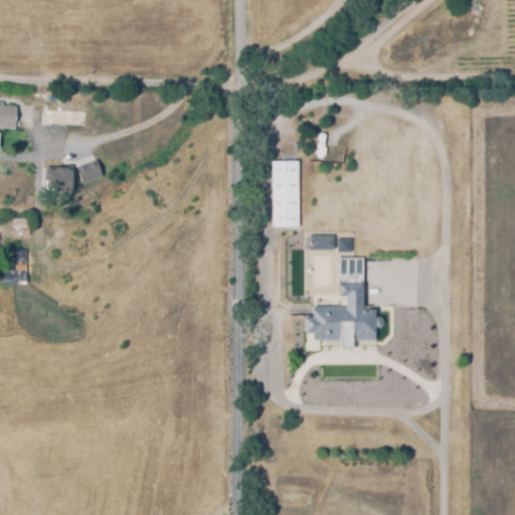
[(88,126),(27,122),(27,109),(28,109),(29,103),(45,104),(45,109),(69,111),(69,108),(90,108),(88,126)]
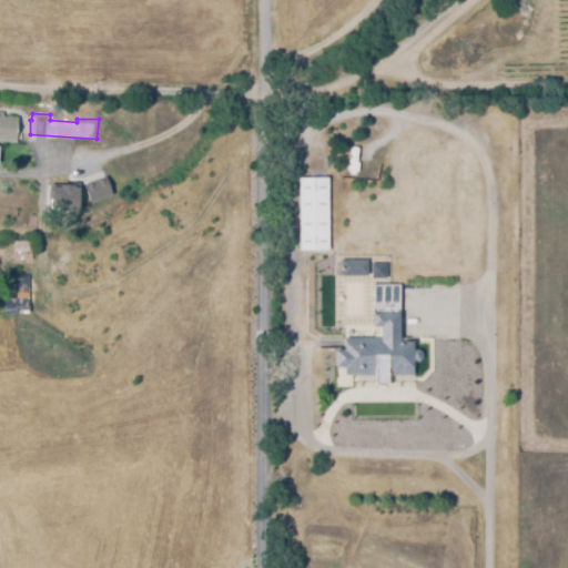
[(2,162),(0,162),(0,115),(20,115),(21,141),(3,141),(2,162)]
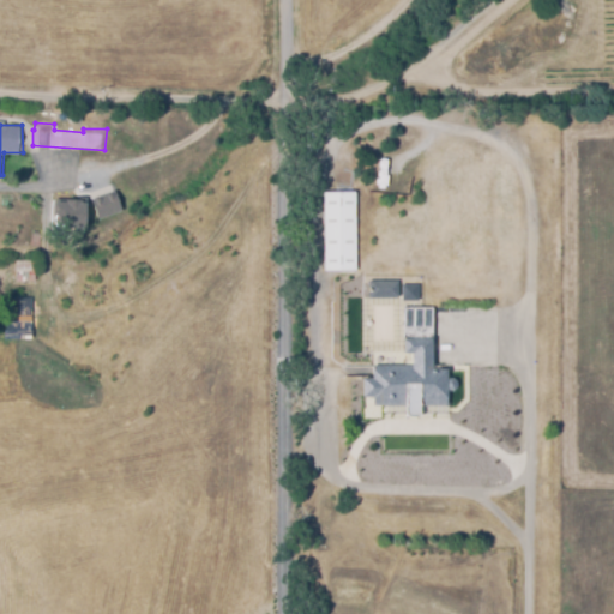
[(355,268),(327,268),(326,191),(354,190),(355,268)]
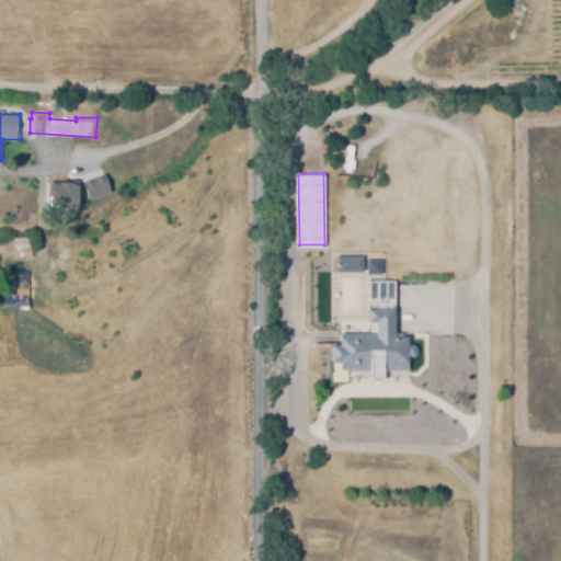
[(84,203),(80,189),(96,183),(95,181),(101,179),(105,197),(84,203)]
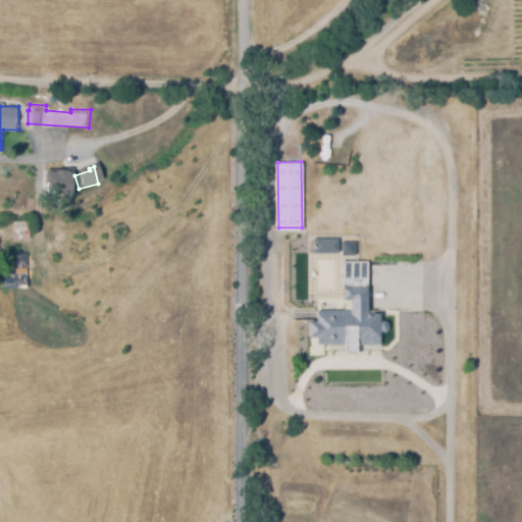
[(55,192),(50,176),(70,170),(74,186),(55,192)]
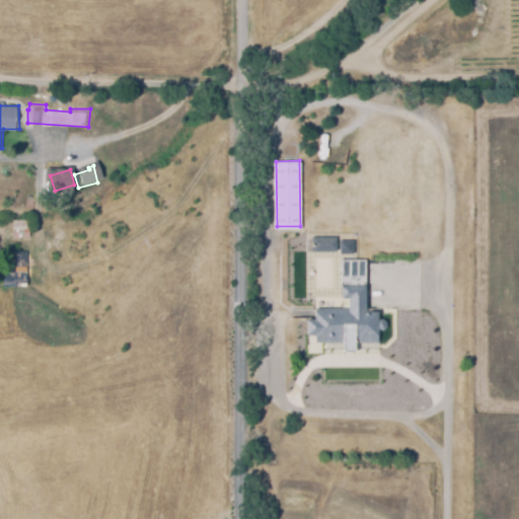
[(34,207),(21,207),(21,197),(27,197),(27,199),(36,199),(36,206),(34,206),(34,207)]
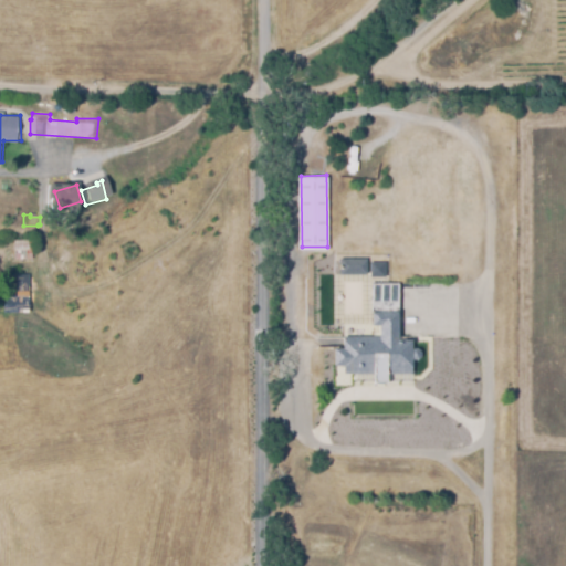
[(51,229),(46,219),(52,217),(56,226),(51,229)]
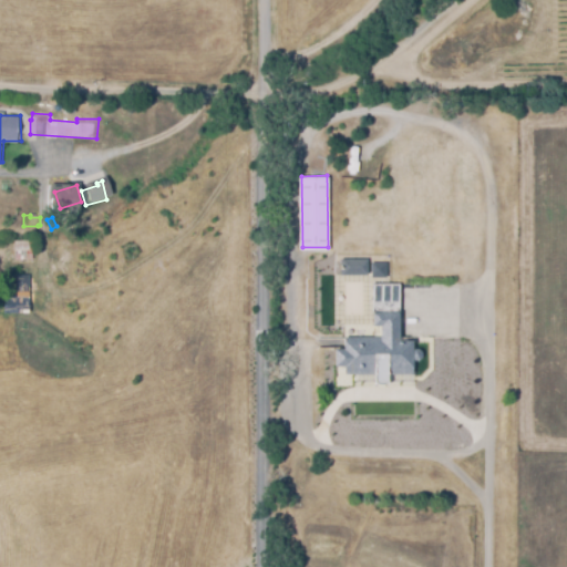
[(32,259),(0,259),(0,249),(8,249),(7,243),(13,243),(13,240),(33,240),(34,254),(32,254),(32,259)]
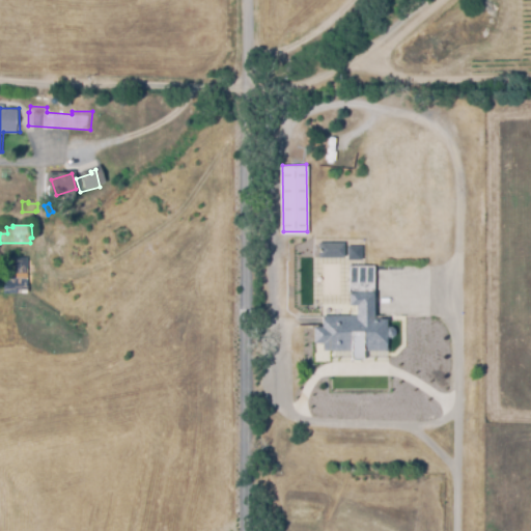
[(342,242),(342,257),(318,257),(318,242),(342,242)]
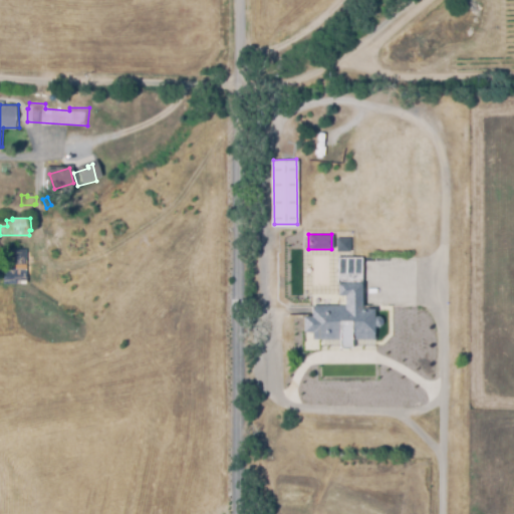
[(351,248),(336,248),(336,240),(351,240),(351,248)]
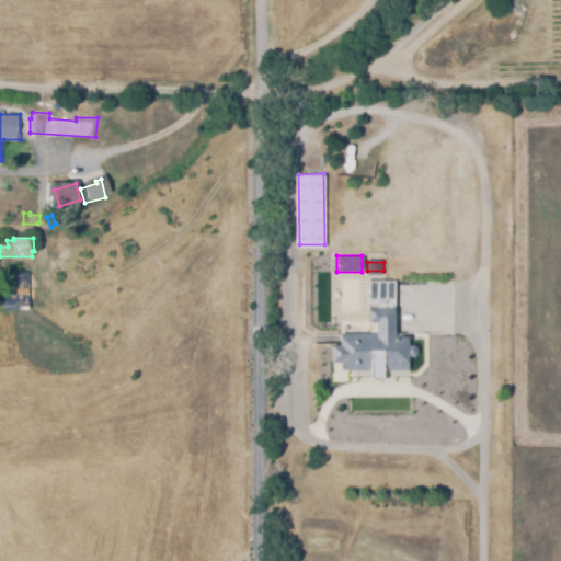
[(26,309),(1,309),(1,293),(13,293),(13,271),(25,271),(26,293),(26,309)]
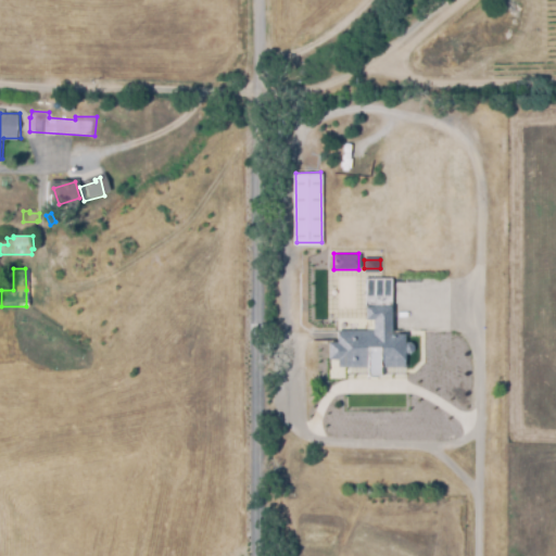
[(389,306),(390,333),(402,333),(402,341),(407,341),(411,344),(411,350),(407,353),(402,353),(402,355),(402,362),(392,362),(392,367),(342,367),(342,361),(336,361),(336,329),(370,329),(369,306),(387,306),(389,306)]
